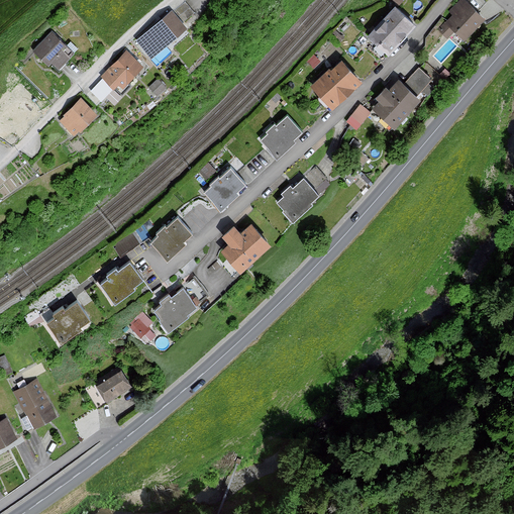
[(149,32),(165,52),(190,32),(184,23),(195,14),(186,2),(153,26),(156,28),(149,32)]
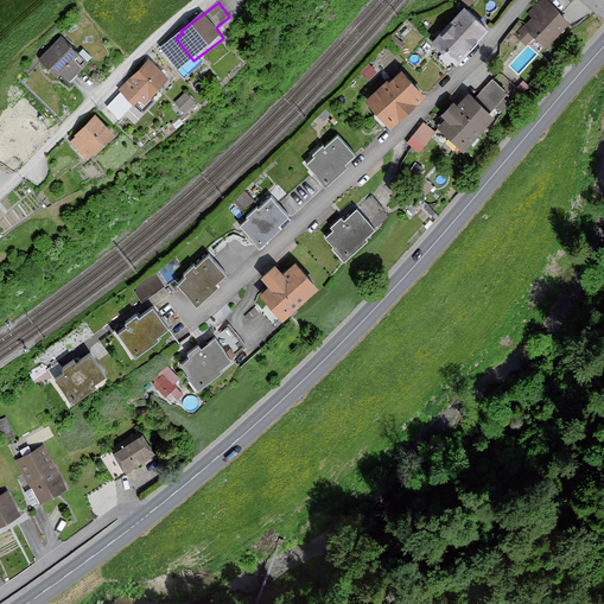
[(525,30),(545,48),(568,21),(548,4),(525,30)]
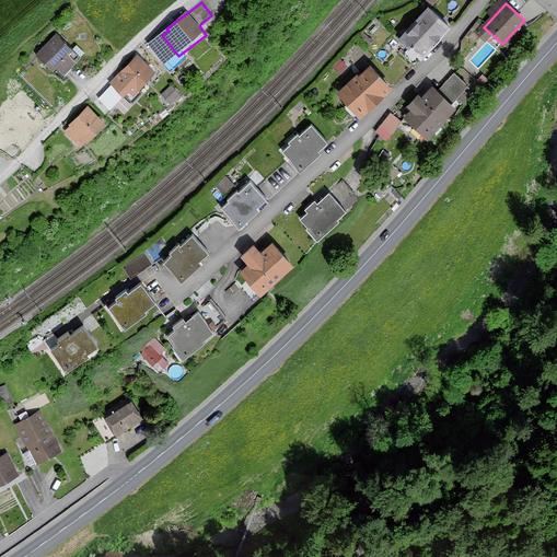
[(397,39),(422,61),(451,27),(427,7),(397,39)]
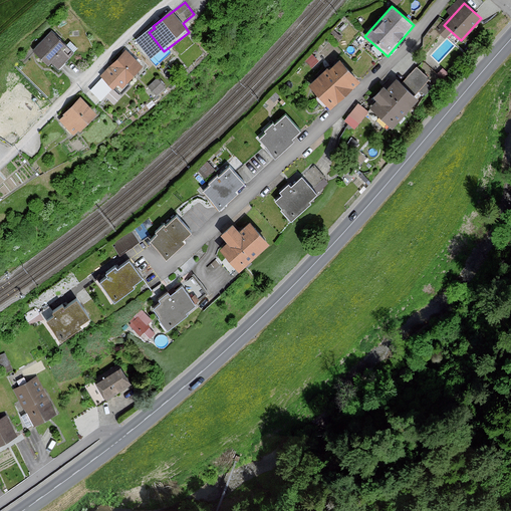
[(131,41),(140,50),(150,39),(142,31),(131,41)]
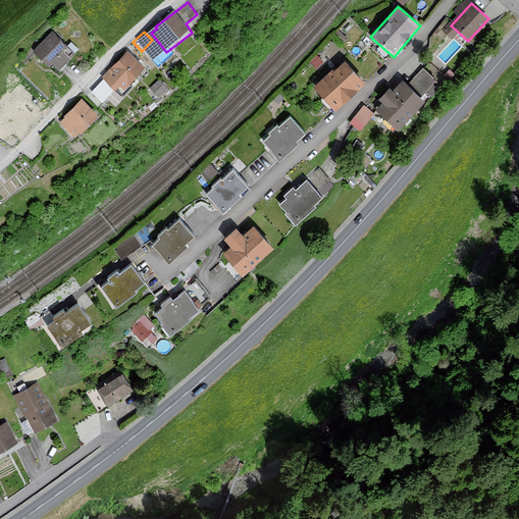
[(65,47),(50,35),(34,55),(49,67),(52,63),(60,70),(70,58),(62,51),(65,47)]
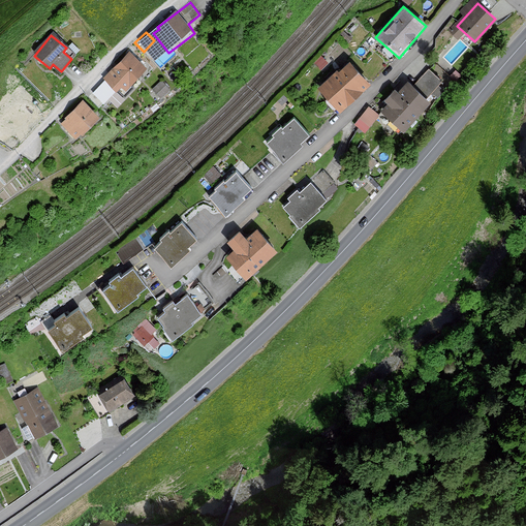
[(318,52),(311,59),(317,65),(325,58),(318,52)]
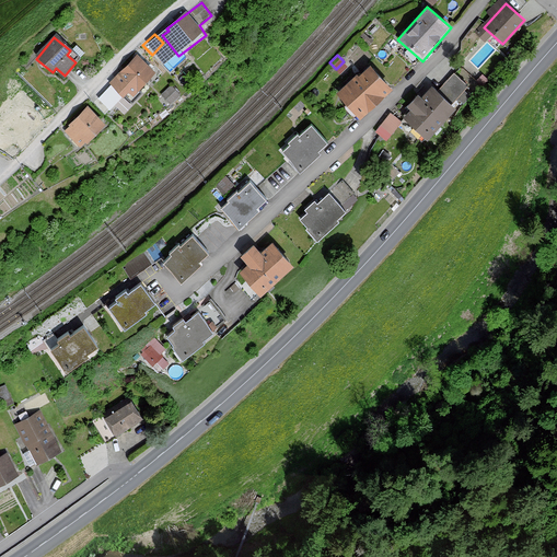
[(158,76),(136,56),(111,85),(126,100),(130,94),(136,100),(158,76)]
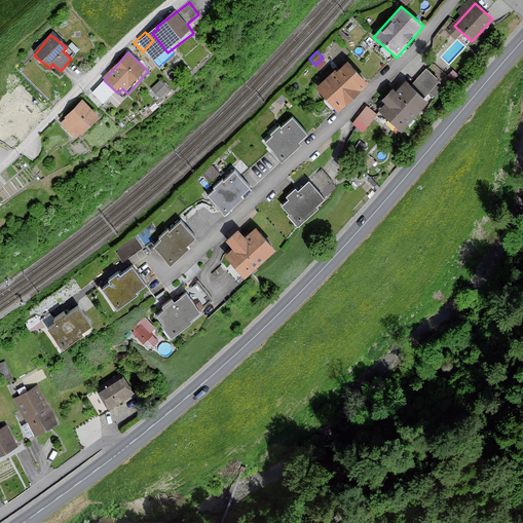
[(319,87),(339,111),(370,84),(348,61),(319,87)]
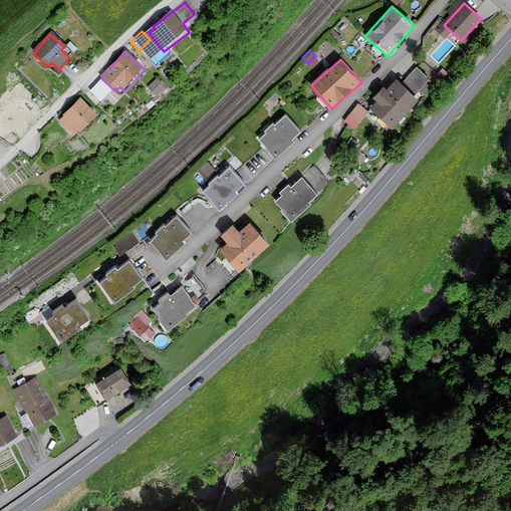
[(369,108),(395,131),(421,102),(416,97),(431,81),(416,68),(402,83),(397,79),(387,90),(384,87),(373,98),(376,100),(369,108)]
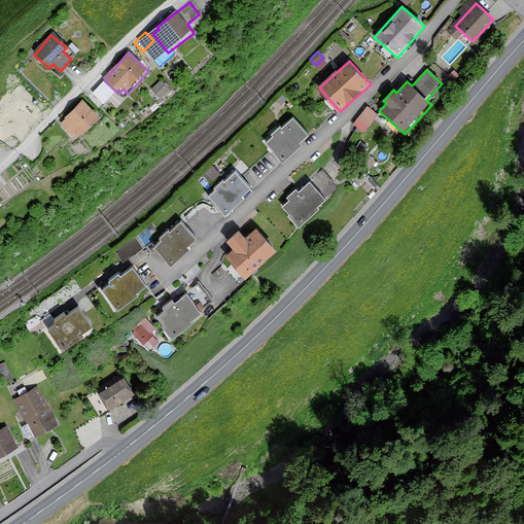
[(170,94),(162,83),(152,92),(161,102),(170,94)]
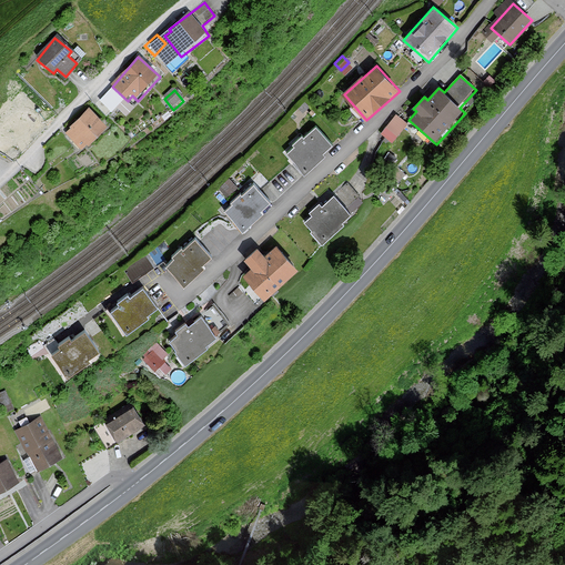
[(109,130),(88,111),(66,134),(87,153),(109,130)]
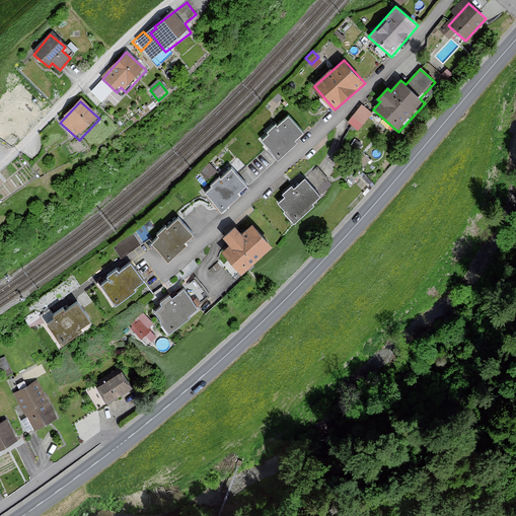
[(31,121),(13,102),(0,117),(0,131),(2,133),(6,129),(15,137),(31,121)]
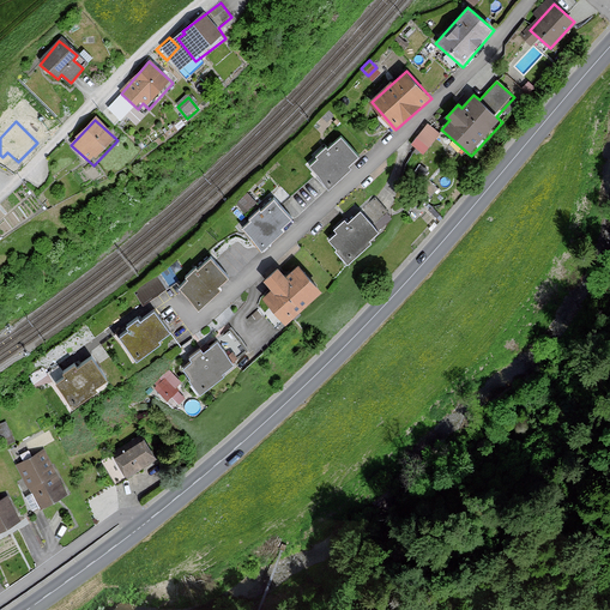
[(416,138),(429,148),(440,133),(426,124),(416,138)]
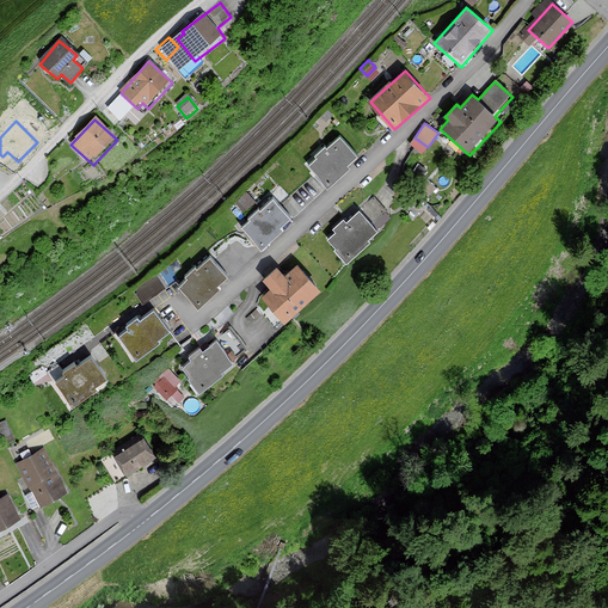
[(312,176),(323,188),(345,169),(342,165),(351,157),(333,135),(321,146),(318,143),(307,153),(309,157),(302,163),(313,174),(312,176)]
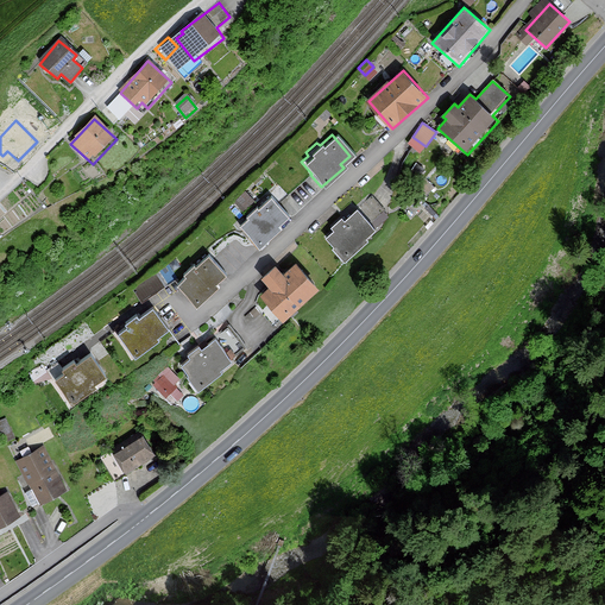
[(243,187),(231,196),(241,208),(253,199),(243,187)]
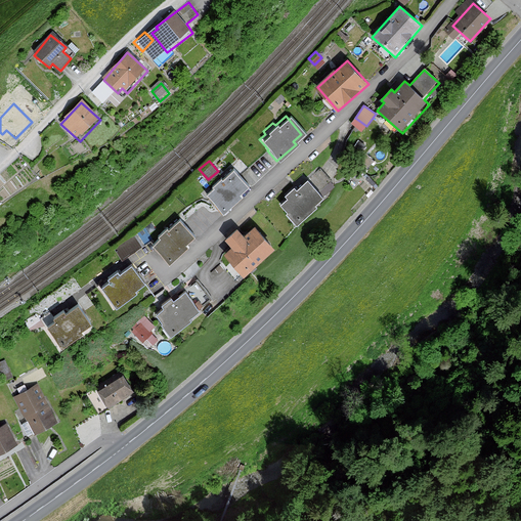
[(213,206),(223,216),(242,200),(240,197),(248,189),(231,171),(221,181),(218,178),(209,186),(212,189),(206,194),(215,205),(213,206)]
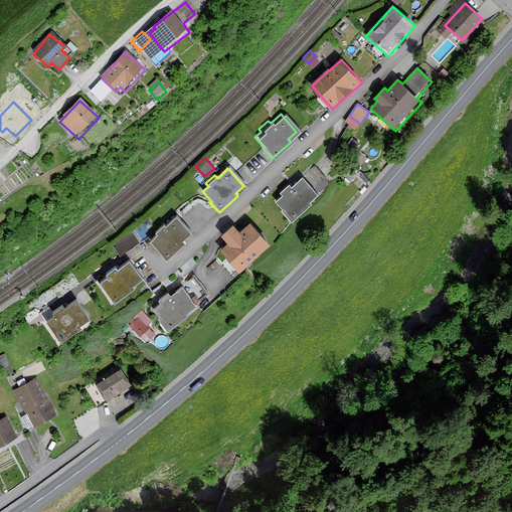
[(283,211),(293,222),(312,205),(309,203),(317,196),(302,178),(292,187),(289,184),(280,192),(282,195),(276,201),(285,210),(283,211)]
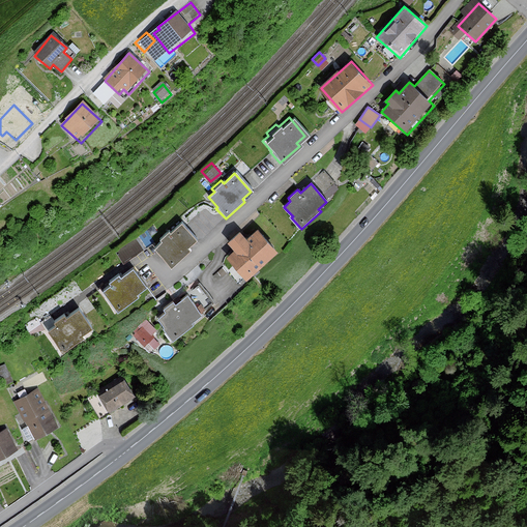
[(162,258),(171,268),(191,251),(187,249),(196,241),(179,223),(169,232),(167,229),(156,238),(159,241),(153,246),(163,257),(162,258)]
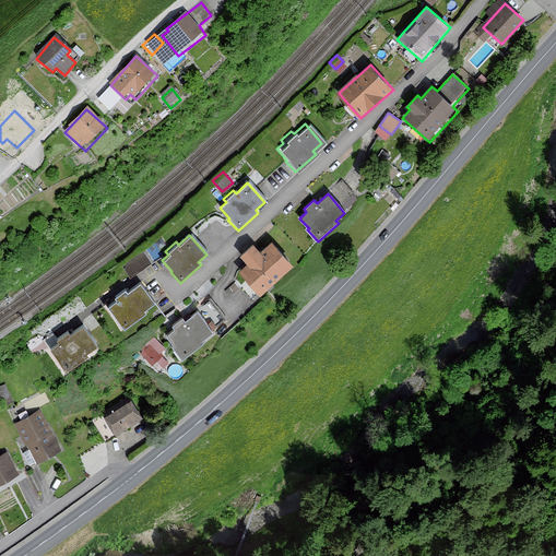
[(239,274),(264,300),(297,269),(273,244),(262,255),(255,247),(241,259),(248,265),(239,274)]
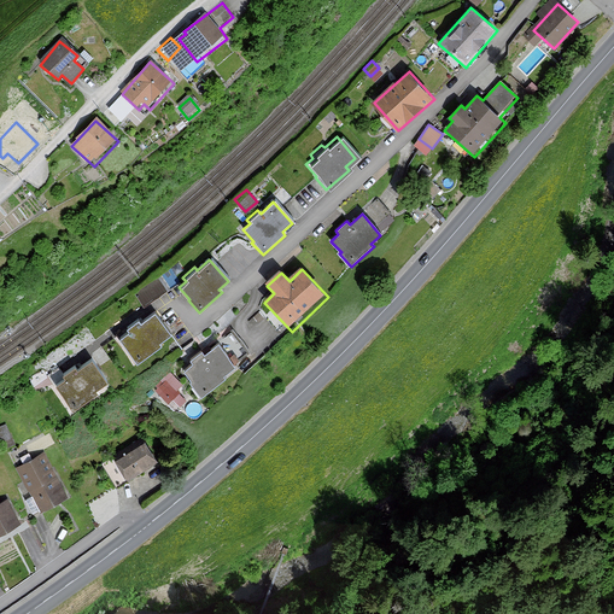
[(126,350),(135,364),(159,346),(158,343),(168,335),(151,313),(138,322),(135,319),(123,327),(126,331),(118,337),(127,349),(126,350)]
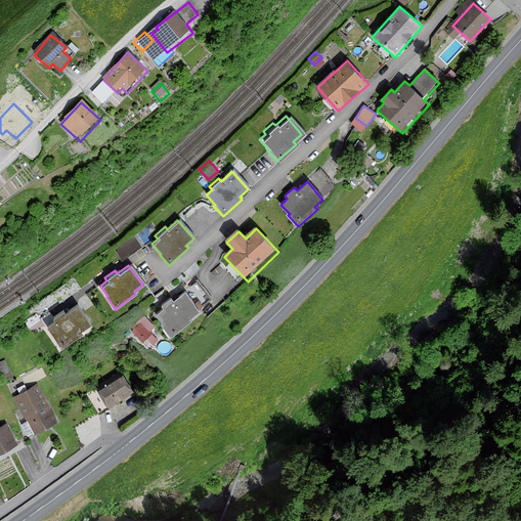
[(79,304),(89,300),(85,291),(75,295),(79,304)]
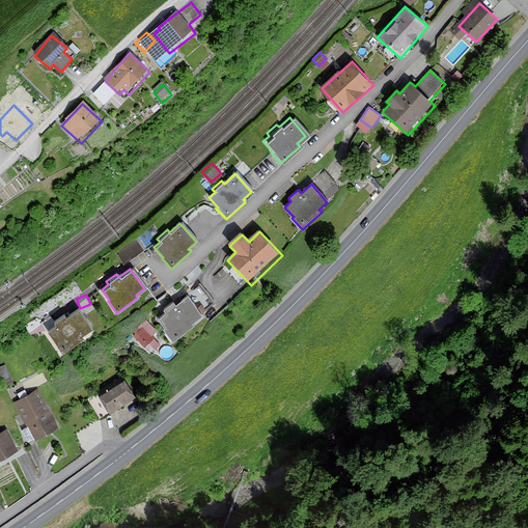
[(165,330),(173,342),(194,327),(193,324),(201,317),(187,298),(175,306),(173,303),(163,310),(165,313),(159,318),(166,329),(165,330)]
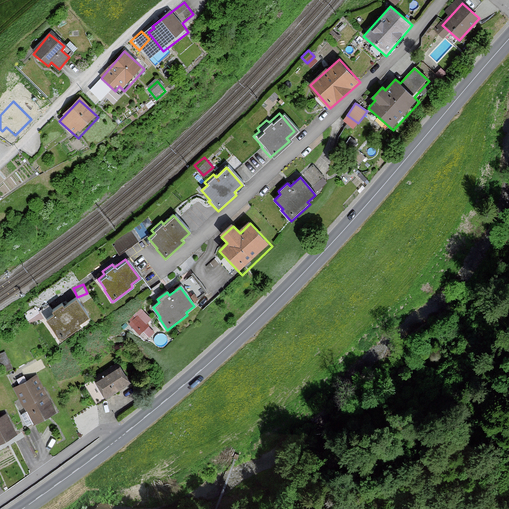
[(54,330),(61,340),(81,326),(79,323),(88,317),(74,298),(63,306),(61,302),(51,310),(53,313),(47,318),(55,330),(54,330)]
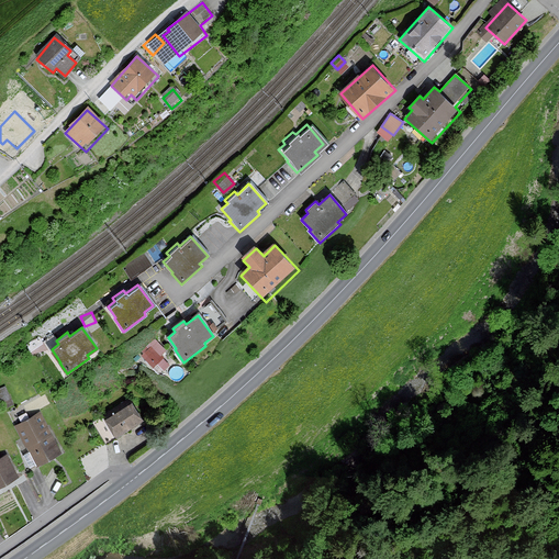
[(157,353),(164,346),(152,335),(136,351),(157,370),(167,360),(157,353)]
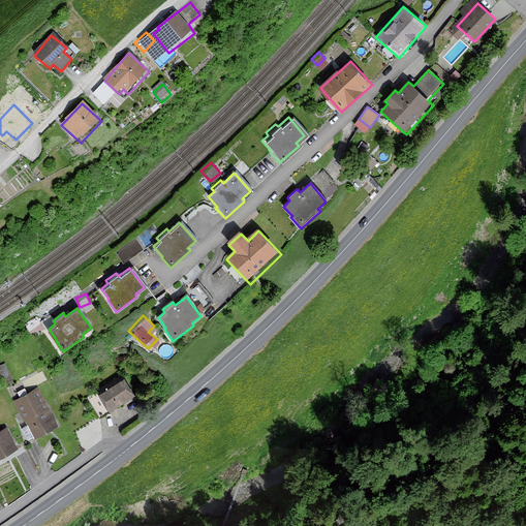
[(97,396),(107,411),(133,395),(123,378),(97,396)]
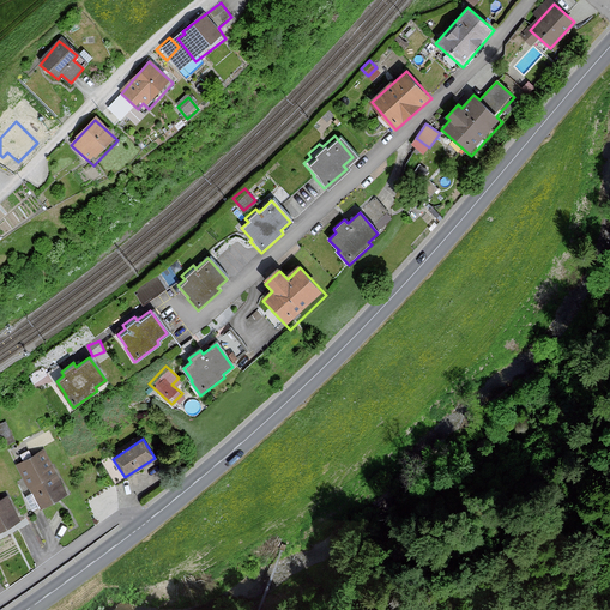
[(14,464),(41,506),(66,491),(40,448),(14,464)]
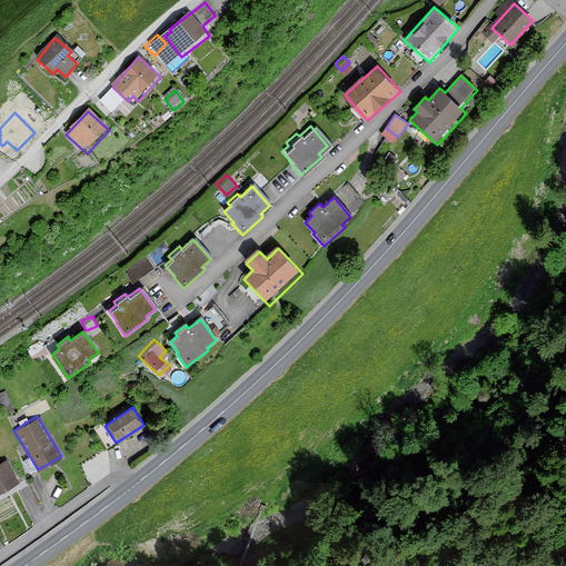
[(0,492),(18,483),(5,459),(0,462),(0,492)]
